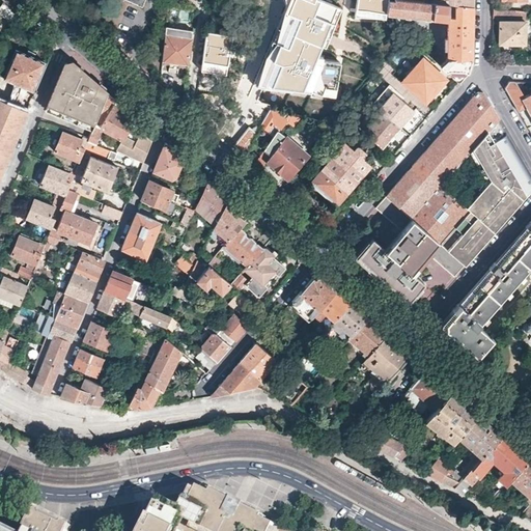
[(297,0),(282,37),(263,86),(337,101),(343,68),(326,60),(343,6),(329,0),(297,0)]
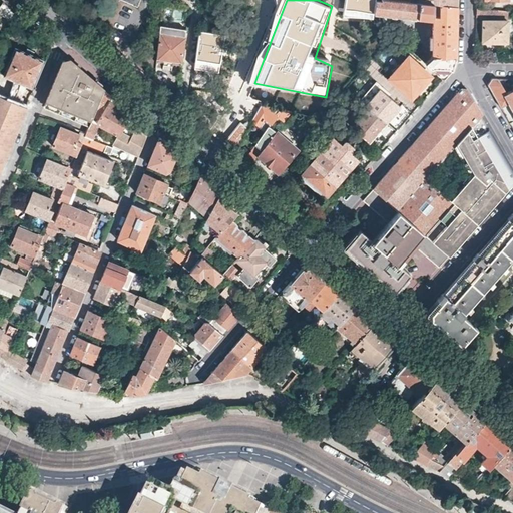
[(345,0),(344,9),(373,11),(374,0),(345,0)]
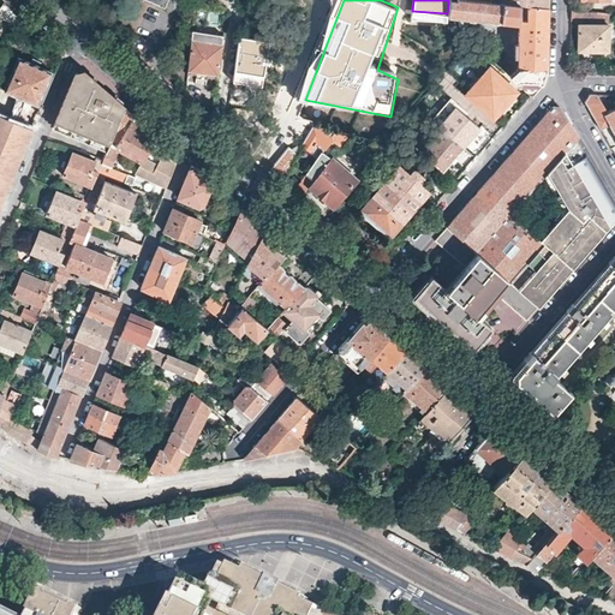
[(455,0),(455,1),(448,0),(447,13),(518,23),(519,23),(519,22),(521,4),(487,0),(455,0)]
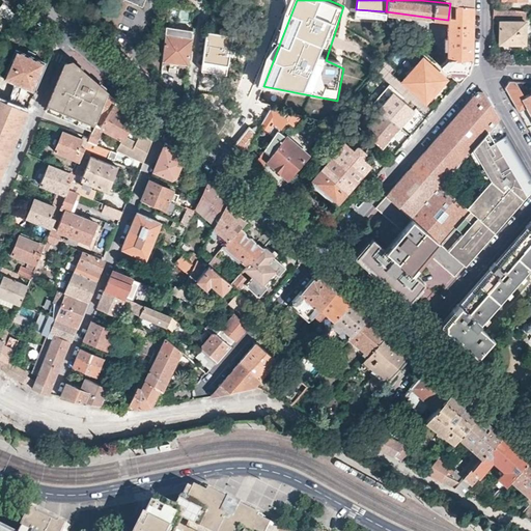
[(472,60),(472,57),(473,5),(456,4),(456,19),(448,19),(448,20),(447,20),(448,58),(440,65),(459,82),(465,76),(469,72),(470,67),(472,60)]
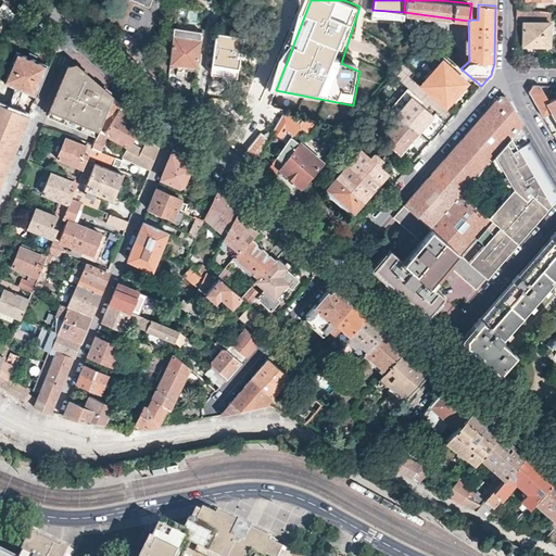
[(517,9),(517,17),(529,19),(530,10),(517,9)]
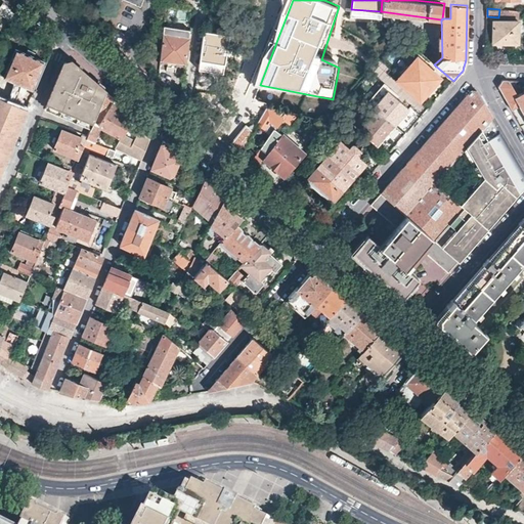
[(519,12),(503,10),(503,18),(519,19),(519,12)]
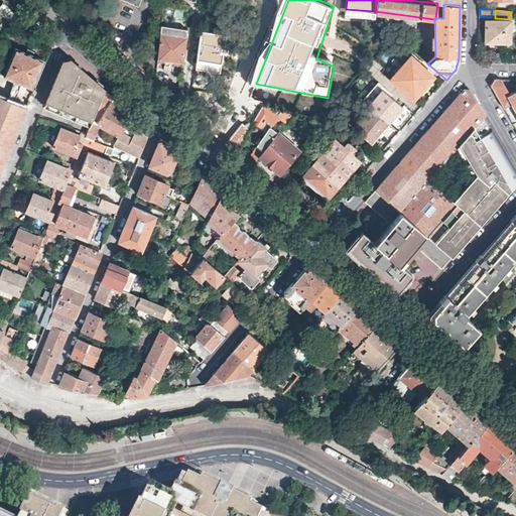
[(511,42),(511,21),(486,20),(485,42),(510,43),(511,42)]
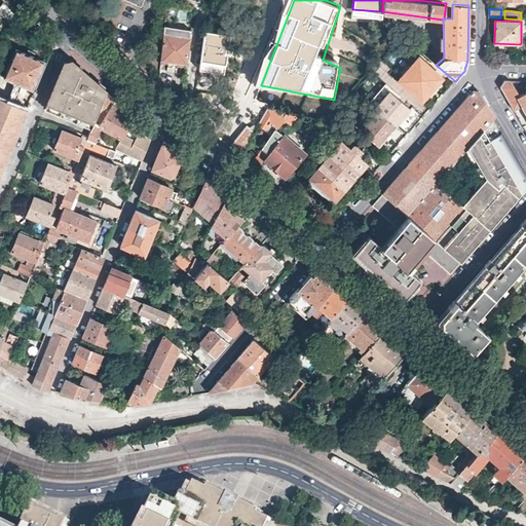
[(178,66),(186,67),(190,37),(164,33),(161,64),(168,65),(168,66),(178,67),(178,66)]
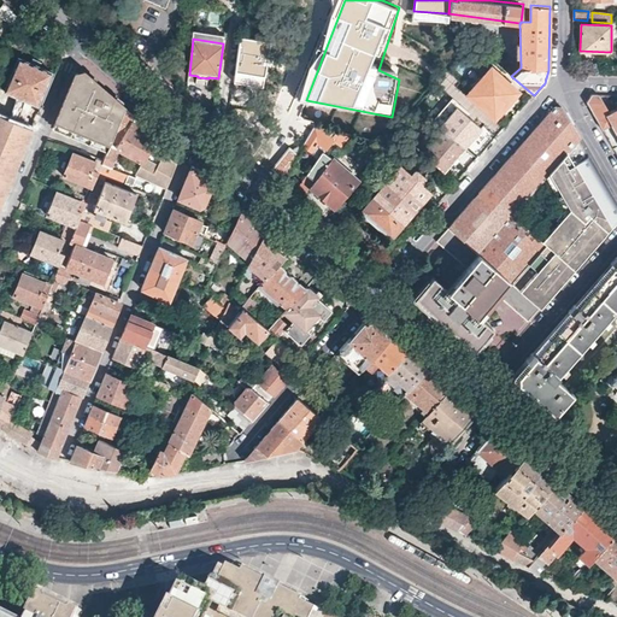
[(277,47),(242,41),(235,78),(270,84),(277,47)]
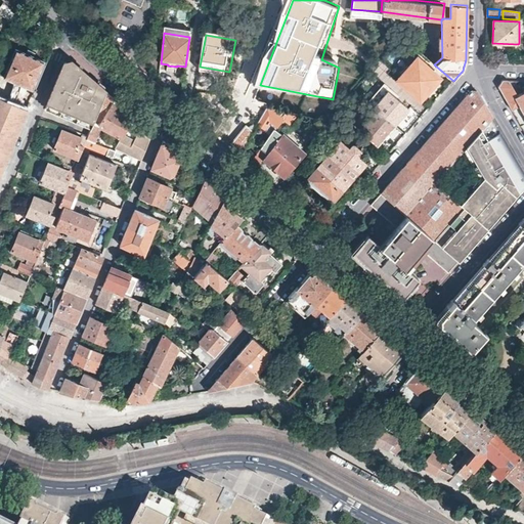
[(0,174),(23,122),(28,108),(14,103),(22,84),(32,88),(36,79),(44,59),(16,47),(4,76),(14,80),(7,100),(0,96),(0,174)]
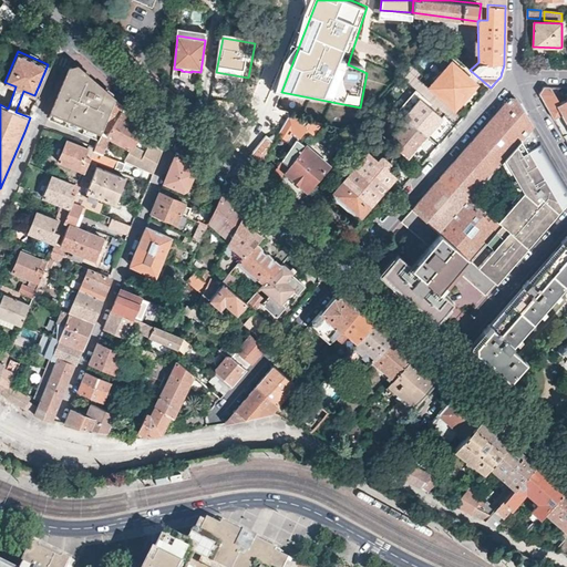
[(455,110),(476,84),(452,63),(431,88),(455,110)]
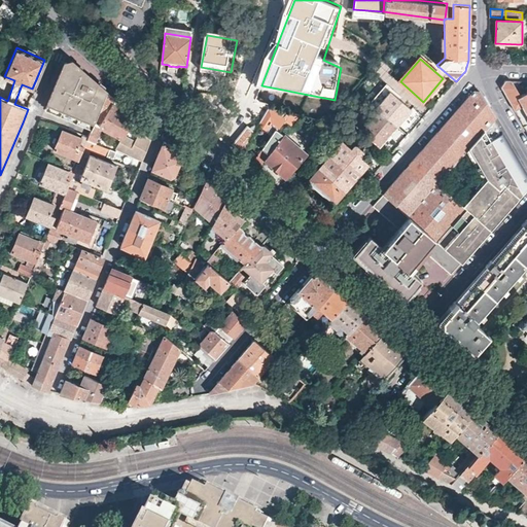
[(89,75),(73,61),(66,64),(62,74),(49,105),(94,124),(107,92),(89,75)]
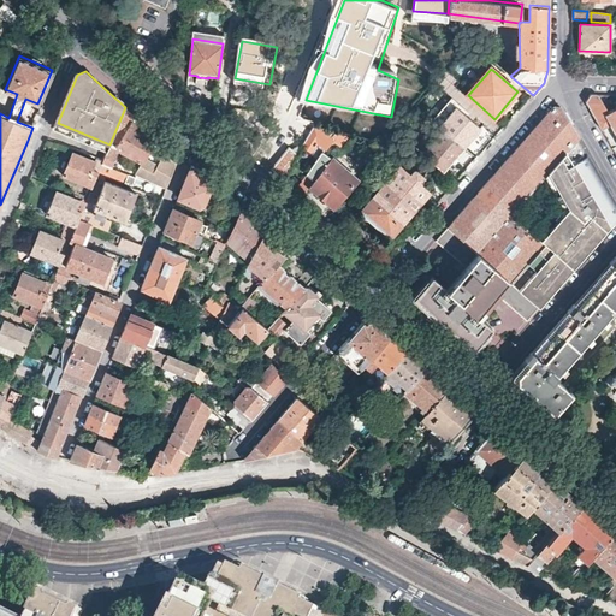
[(615,107),(609,112),(599,94),(592,94),(587,104),(594,118),(603,130),(611,125),(615,134),(615,107)]
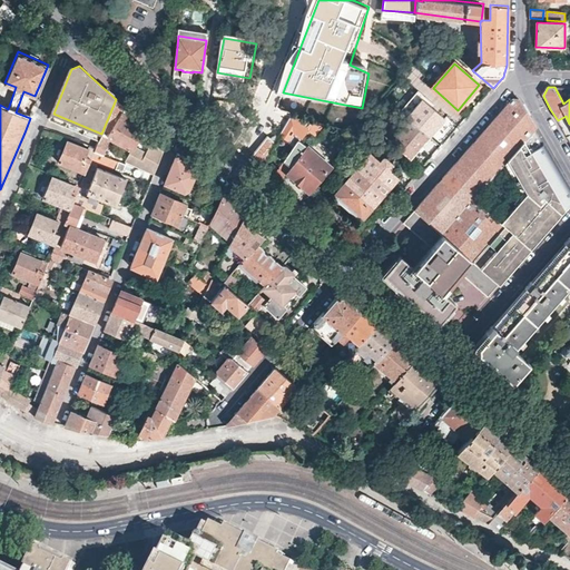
[(116,170),(119,163),(104,156),(110,138),(120,144),(118,148),(125,151),(127,147),(131,149),(143,129),(140,128),(144,123),(116,99),(101,134),(99,139),(95,149),(94,151),(90,161),(116,170)]
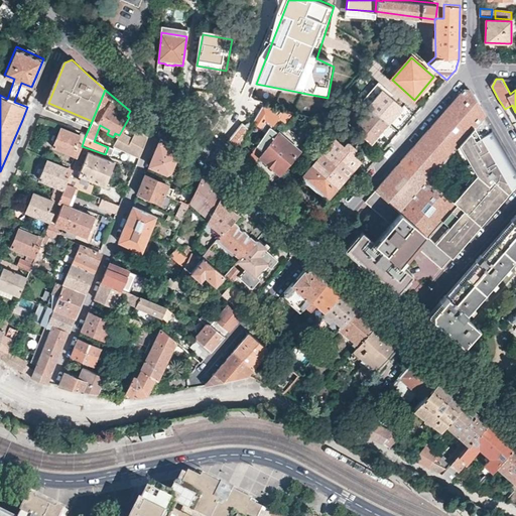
[(489,122),(471,90),(465,90),(376,190),(428,236),(456,205),(450,200),(427,180),(457,147),(461,143),(471,131),(476,140),(482,133),(481,132),(488,123),(489,122)]
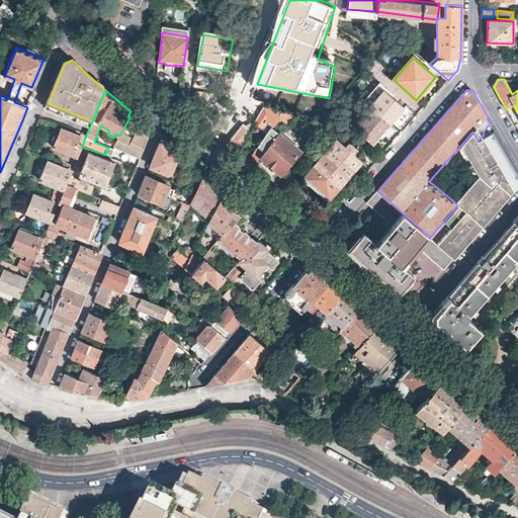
[(92,121),(49,103),(46,108),(90,126),(92,121)]
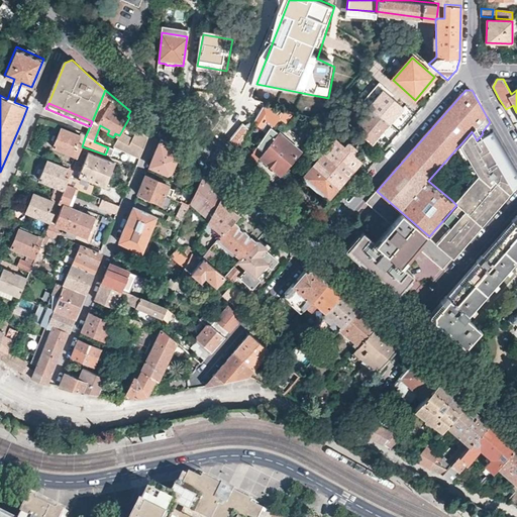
[(266,105),(253,123),(262,129),(264,141),(254,153),(261,159),(267,149),(278,135),(294,113),(266,105)]
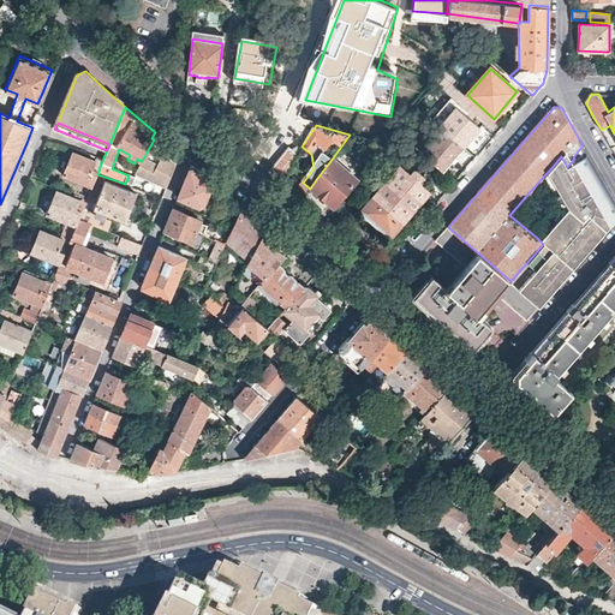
[(443,171),(464,149),(453,139),(442,130),(430,143),(428,143),(425,155),(427,156),(443,171)]
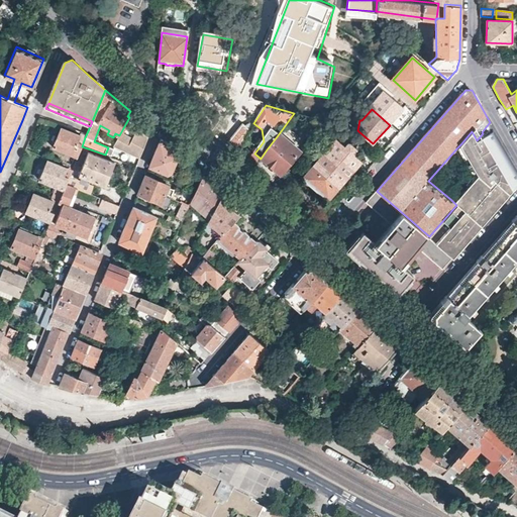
[(516,169),(509,154),(506,156),(500,144),(502,142),(495,129),(494,130),(489,123),(482,132),(483,133),(477,140),(472,131),(461,143),(467,151),(477,171),(451,200),(456,205),(429,236),(453,257),(491,214),(516,184),(516,169)]
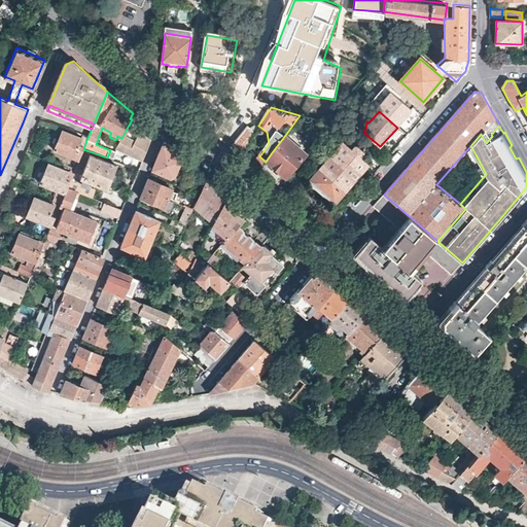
[(243,153),(257,128),(255,127),(252,128),(250,131),(248,129),(233,145),(243,153)]
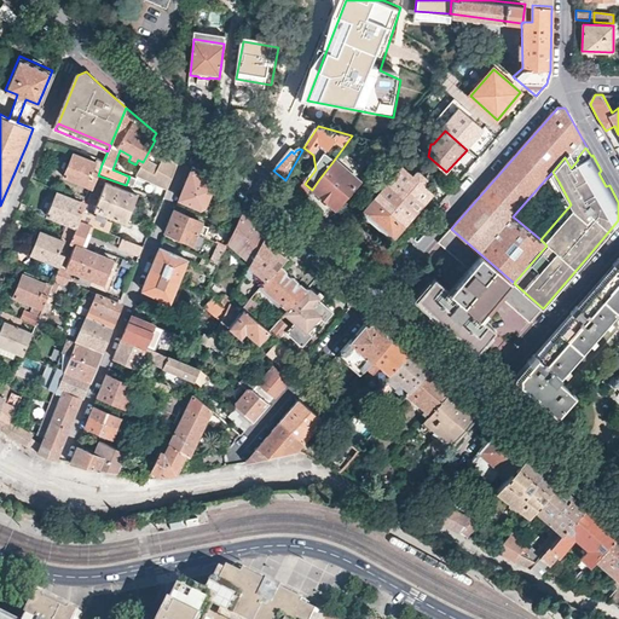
[(63,177),(92,189),(97,179),(98,175),(102,165),(73,152),(63,177)]
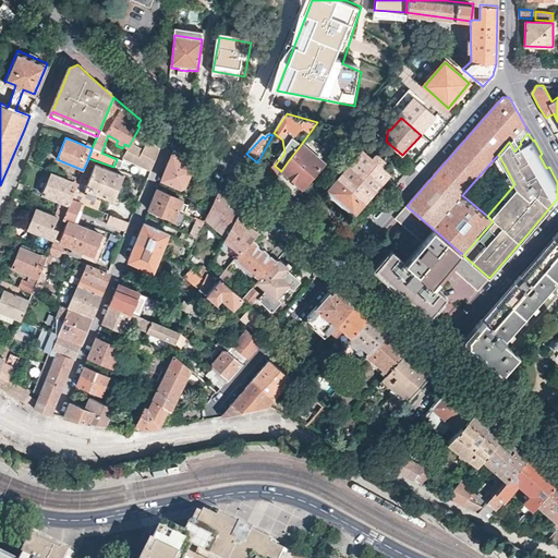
[(160,148),(149,145),(145,153),(132,148),(121,160),(150,171),(160,148)]
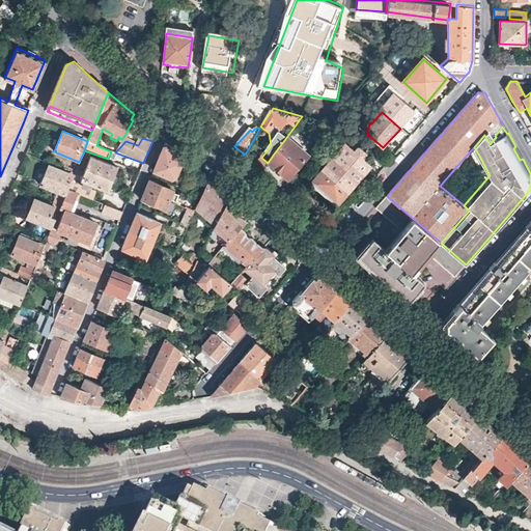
[(268,163),(267,164),(287,182),(308,158),(285,139),(274,154),(268,163)]
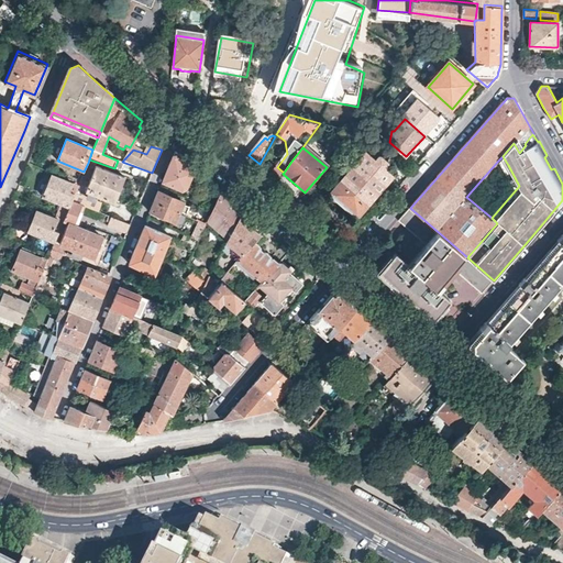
[(357,218),(394,175),(384,167),(387,163),(386,162),(381,156),(379,156),(376,159),(366,152),(365,153),(362,150),(355,156),(360,161),(330,194),(357,218)]
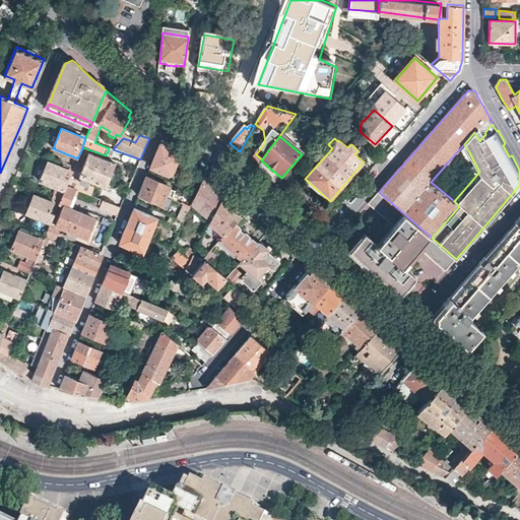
[(155,156),(151,167),(178,178),(184,164),(177,160),(178,157),(161,142),(155,156)]
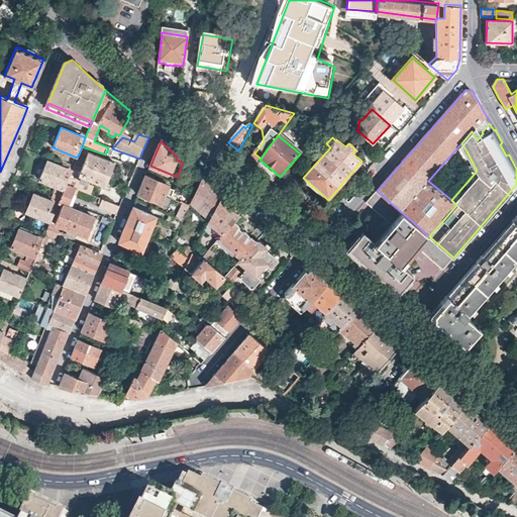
[(509,154),(505,148),(502,142),(500,144),(506,156),(509,154)]
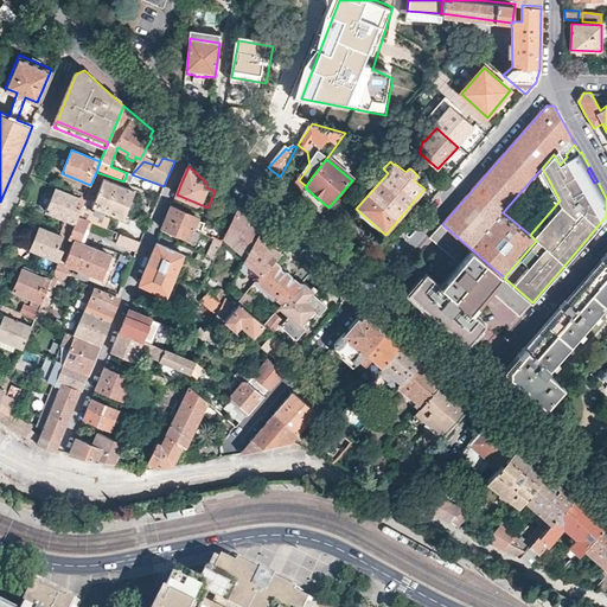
[(77,217),(88,221),(106,228),(109,219),(88,211),(90,205),(123,217),(134,190),(95,176),(90,185),(85,197),(84,199),(77,217)]
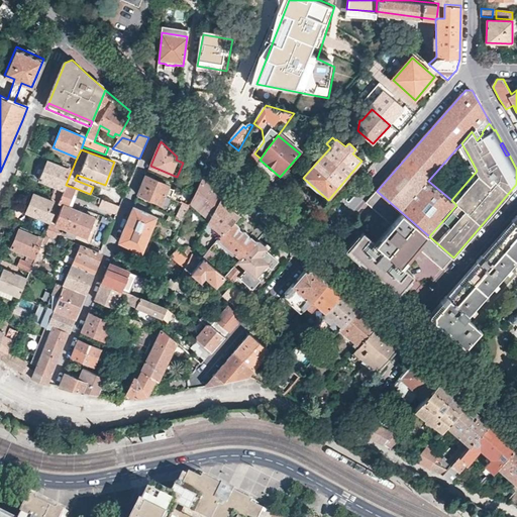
[(39,180),(54,186),(64,190),(66,185),(72,170),(46,161),(39,180)]
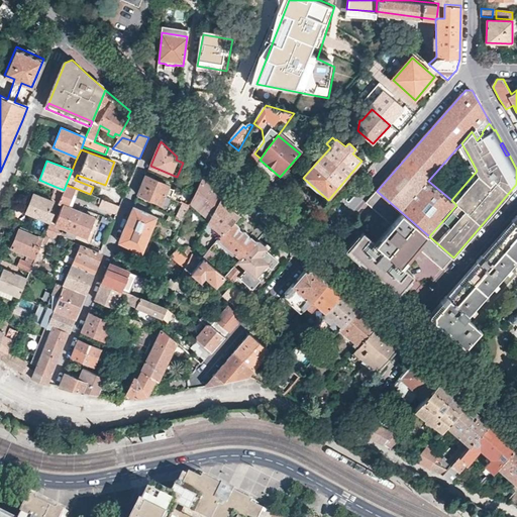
[(166,184),(146,175),(145,177),(142,185),(165,195),(169,186),(166,184)]
